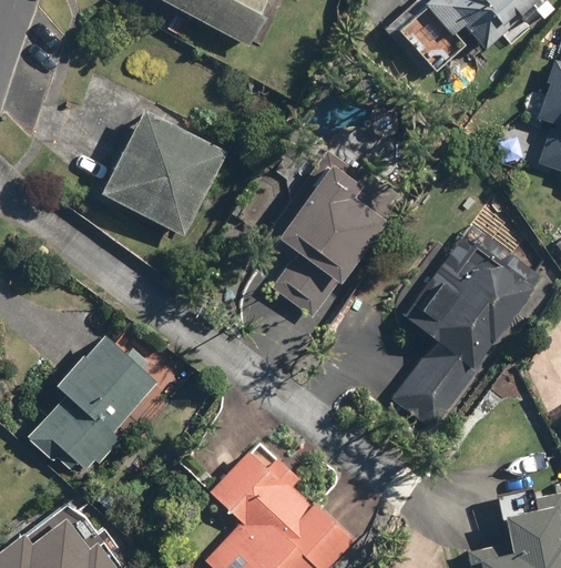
[(268,0),(160,0),(246,44),(268,0)]
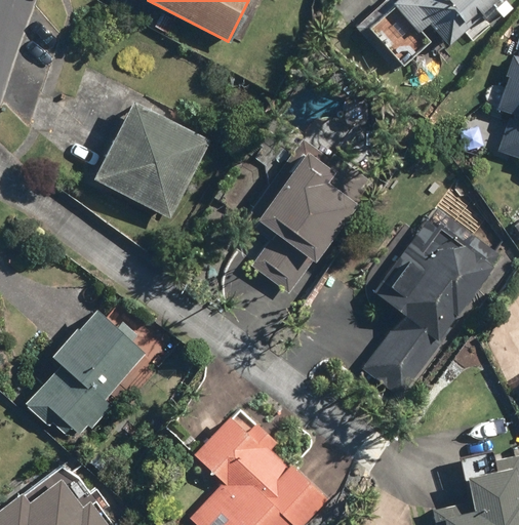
[(404,66),(439,35),(448,46),(466,31),(476,42),(518,4),(518,0),(400,0),(370,27),(404,66)]
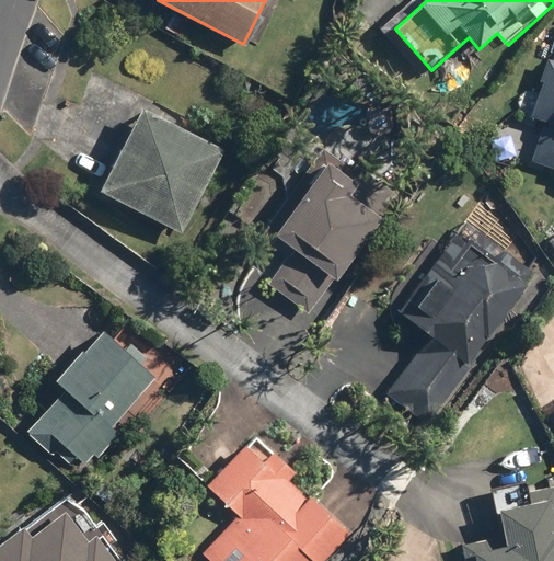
[(553,58),(550,57),(530,116),(546,122),(532,163),(553,170),(553,58)]
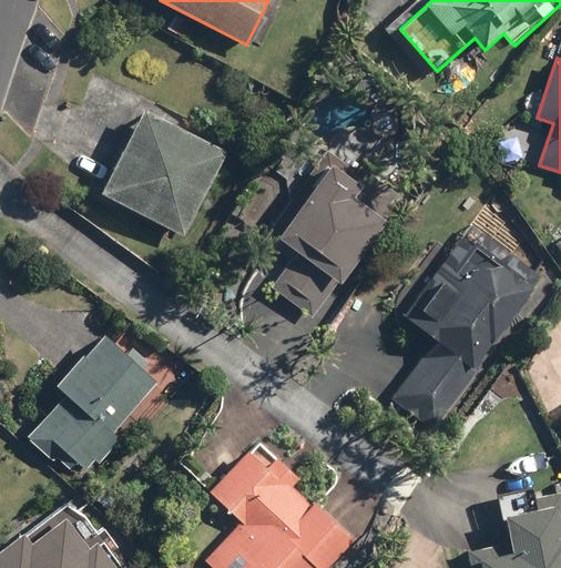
[(214,165),(223,148),(144,108),(102,191),(181,231),(203,188),(208,190),(220,169),(214,165)]
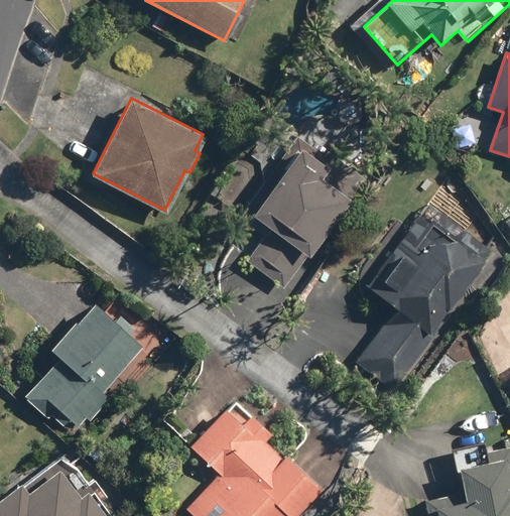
[(365,179),(305,138),(253,215),(311,255),(365,179)]
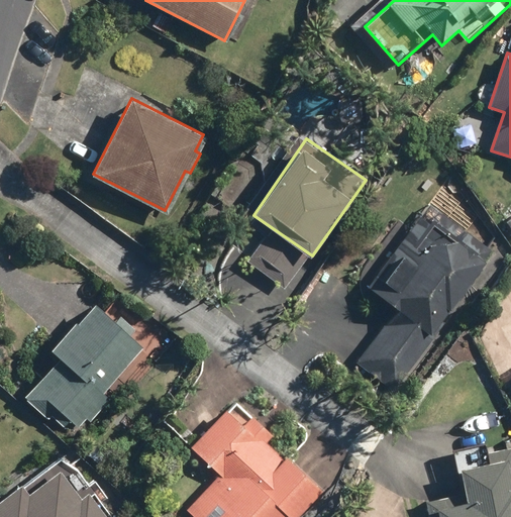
[(395,294),(388,303),(401,313),(363,357),(392,384),(499,259),(436,205),(375,277),(395,294)]
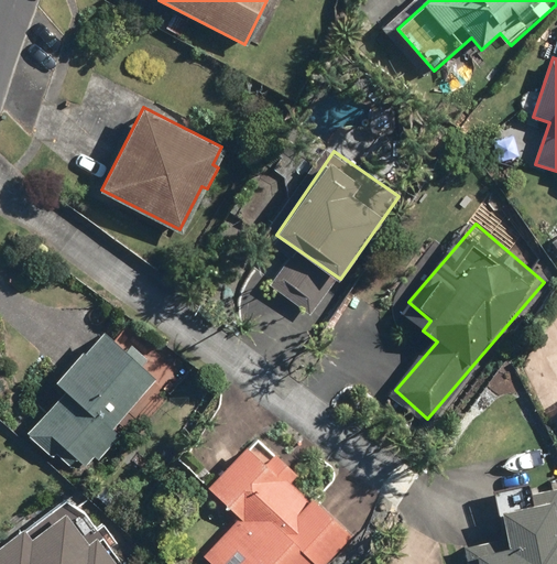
[(68,392),(28,433),(53,436),(90,472),(127,432),(118,424),(160,378),(149,367),(155,361),(134,342),(124,353),(102,333),(57,381),(68,392)]
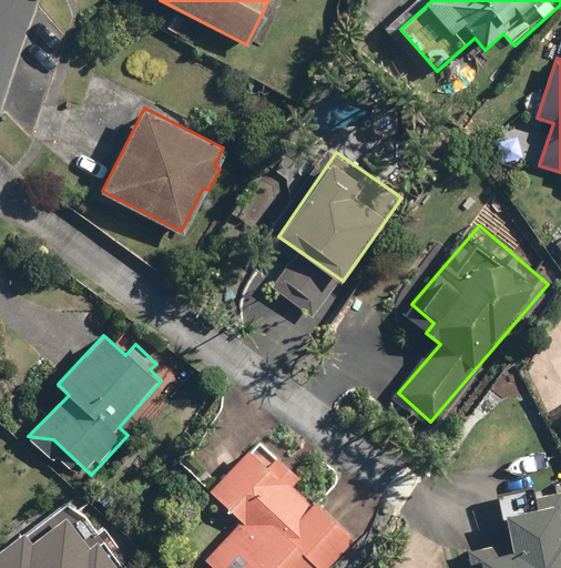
[(318,567),(352,533),(299,484),(304,479),(266,444),(262,448),(253,440),(206,489),(244,525),(208,563),(214,567),(318,567)]
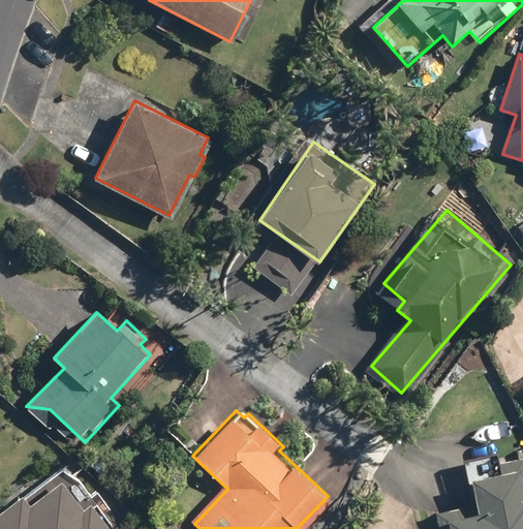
[(449,521),(450,528),(522,528),(522,455),(498,460),(501,474),(470,479),(477,516),(449,521)]
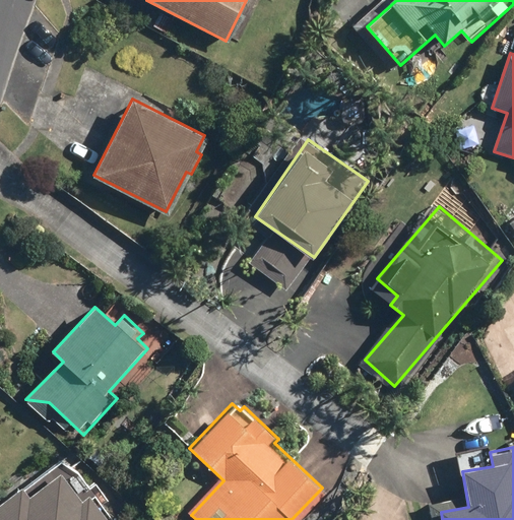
[(20,483),(0,501),(0,519),(107,519),(85,495),(93,486),(76,466),(67,473),(58,462),(25,490),(20,483)]
